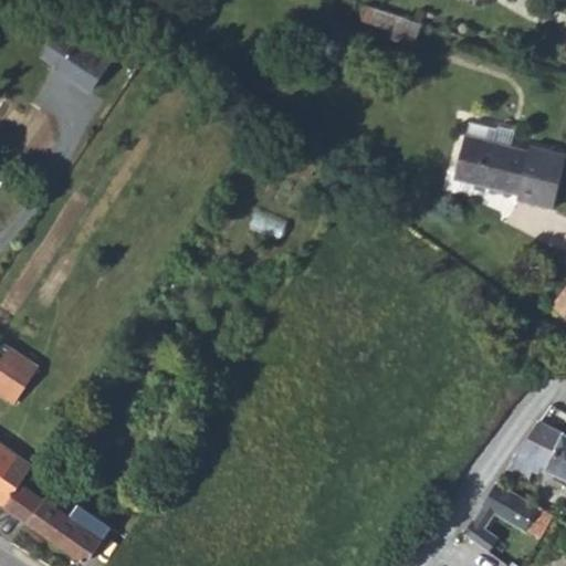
[(419,20),(362,1),(355,21),(389,32),(388,37),(411,43),(419,20)]
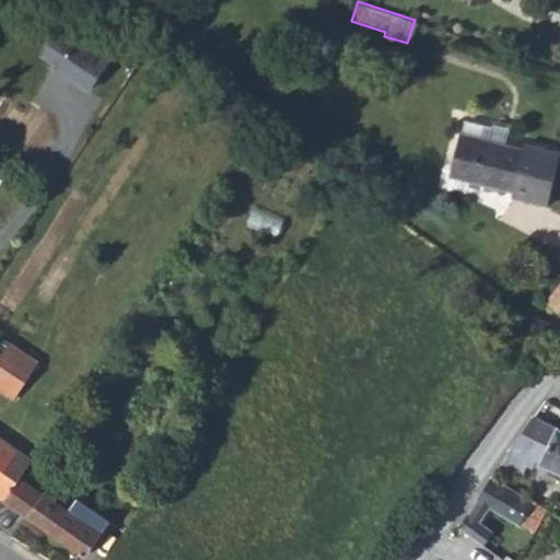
[(59,59),(92,80),(111,51),(78,31),(76,33),(60,23),(45,45),(61,56),(59,59)]
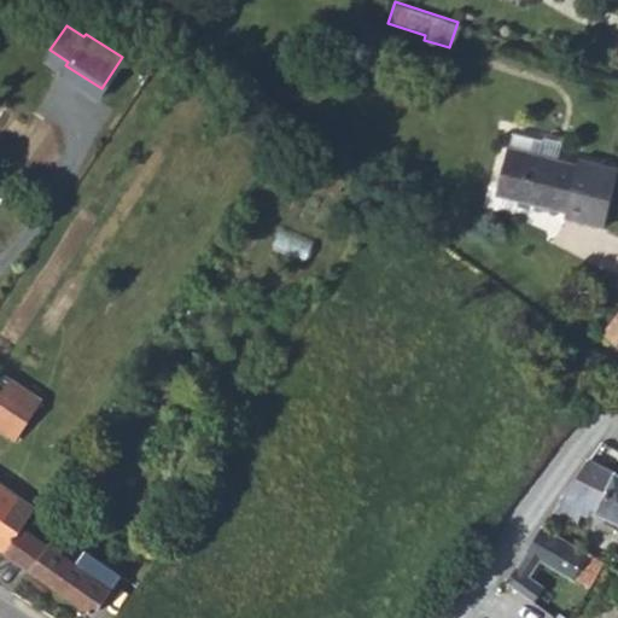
[(617,229),(617,169),(596,163),(596,165),(538,152),(541,139),(512,132),(509,144),(503,143),(494,192),(583,214),(582,221),(617,229)]
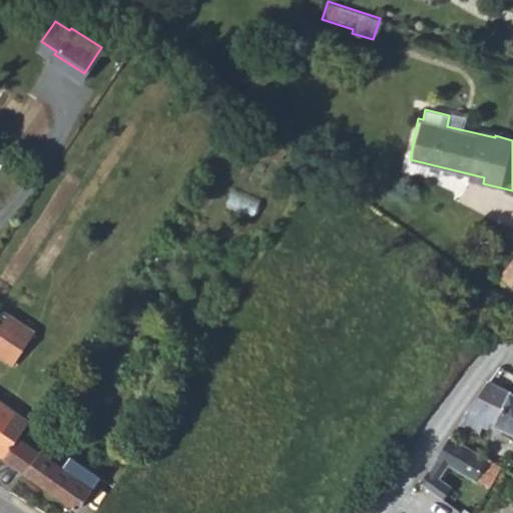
[(512,258),(499,276),(512,286),(512,258)]
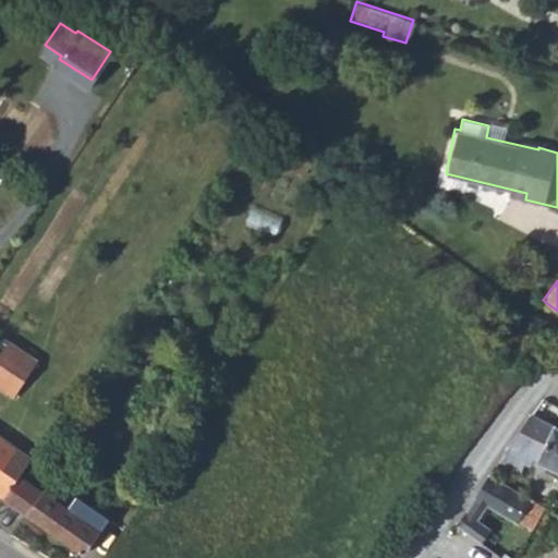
[(500,329),(511,337),(520,325),(509,316),(500,329)]
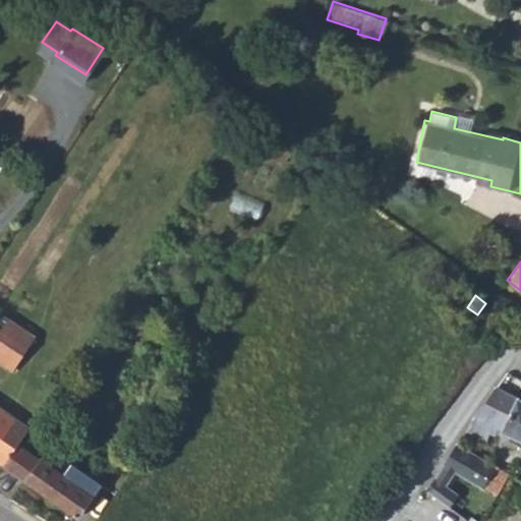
[(0,330),(0,362),(13,371),(36,337),(7,319),(0,330)]
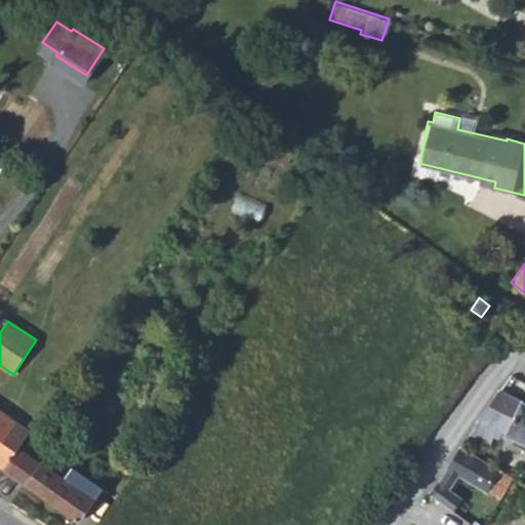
[(524,401),(499,389),(471,432),(489,441),(492,434),(498,437),(501,431),(524,441),(524,401)]
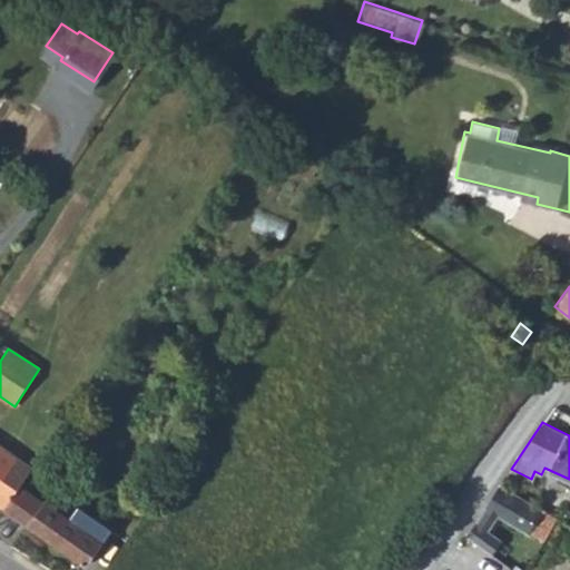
[(0,503),(5,507),(20,484),(32,468),(0,445),(0,503)]
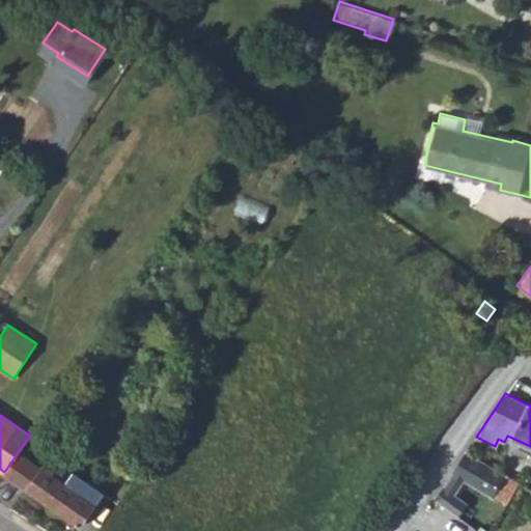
[(75,490),(19,451),(4,472),(2,474),(51,507),(49,512),(64,524),(67,519),(81,527),(86,520),(94,525),(112,500),(83,479),(75,490)]
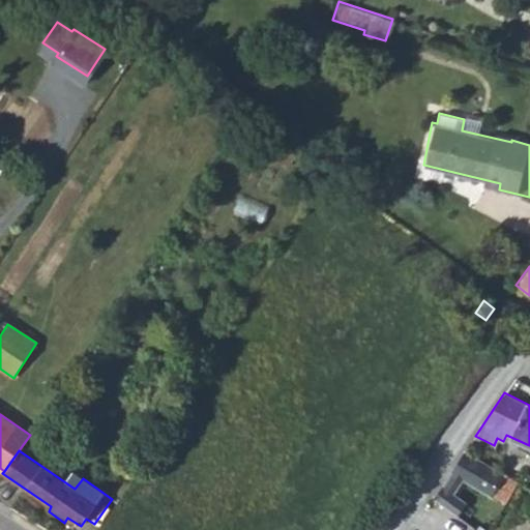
[(445,487),(441,486),(433,496),(457,514),(466,501),(453,494),(463,480),(491,497),(492,495),(505,504),(519,482),(466,450),(452,470),(453,472),(445,487)]
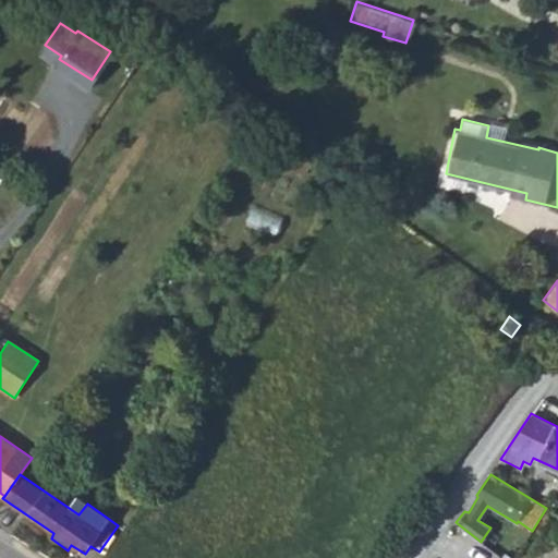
[(85,554),(91,557),(94,557),(99,552),(91,546),(85,554)]
